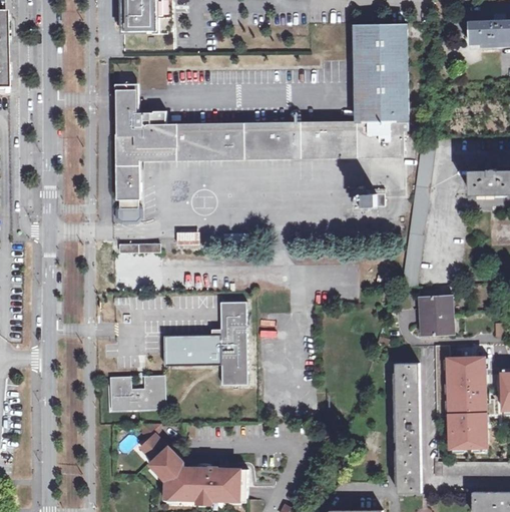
[(121,0),(122,25),(122,30),(172,29),(171,0),(121,0)]
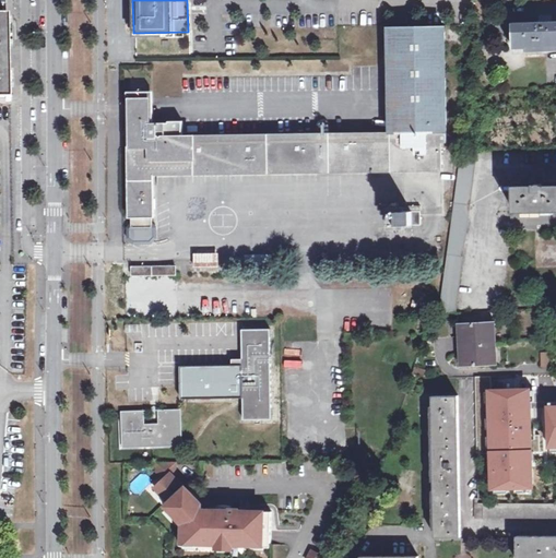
[(555,46),(555,21),(509,23),(510,47),(555,46)]
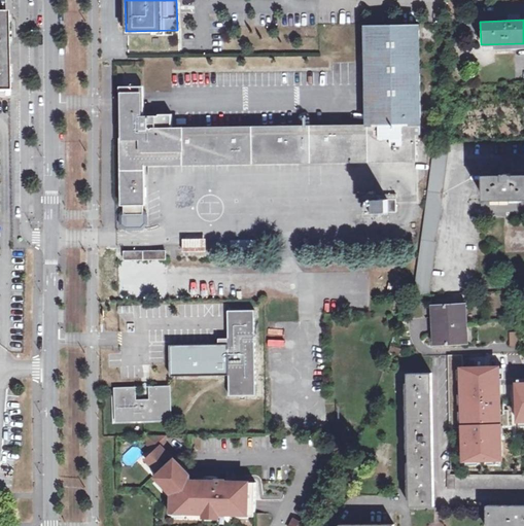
[(139,167),(412,159),(411,134),(417,134),(415,24),(362,26),(363,124),(356,124),(168,128),(167,114),(154,114),(154,116),(138,116),(138,102),(137,94),(118,94),(118,102),(121,204),(139,204),(139,167)]
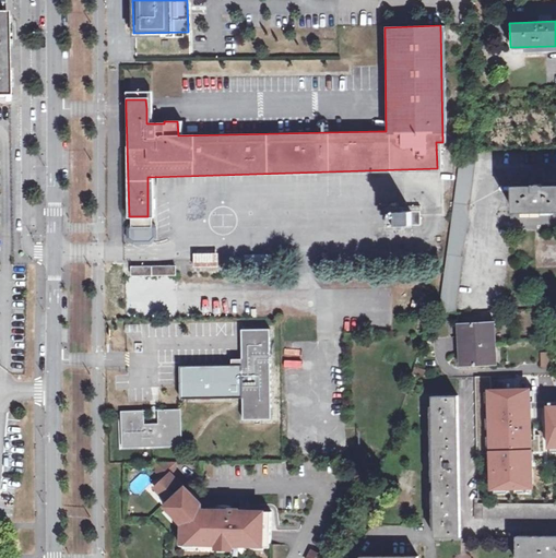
[(474,150),(459,150),(457,150),(449,210),(445,238),(437,313),(456,312),(461,247),(474,150)]
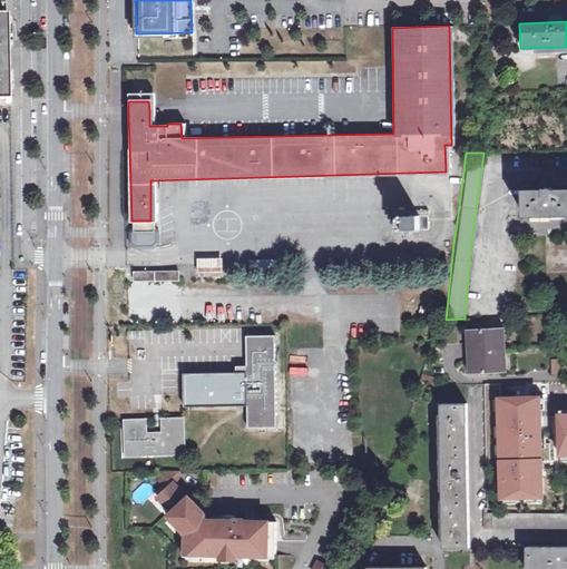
[(566,215),(566,188),(521,189),(521,215),(566,215)]
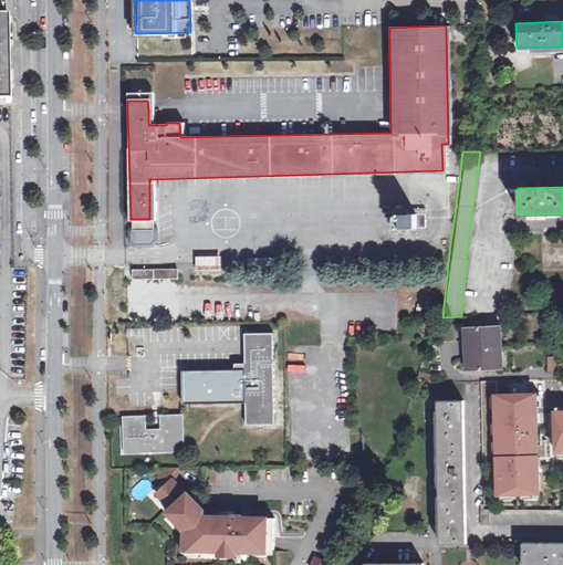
[(413,212),(395,212),(396,226),(413,226),(413,212)]
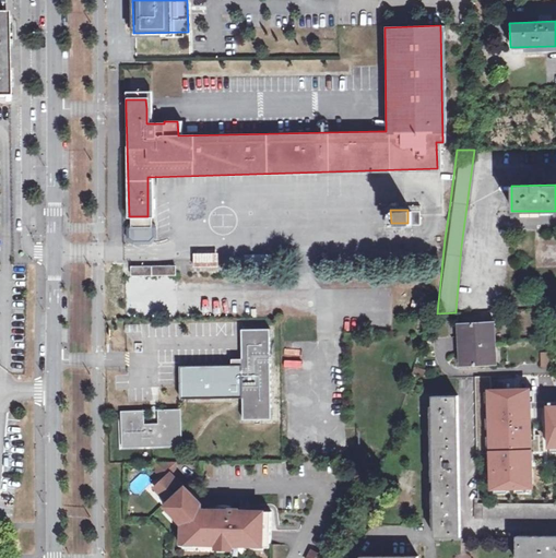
[(125,232),(126,240),(130,245),(145,245),(151,240),(151,222),(146,221),(146,218),(128,220),(129,228),(125,232)]
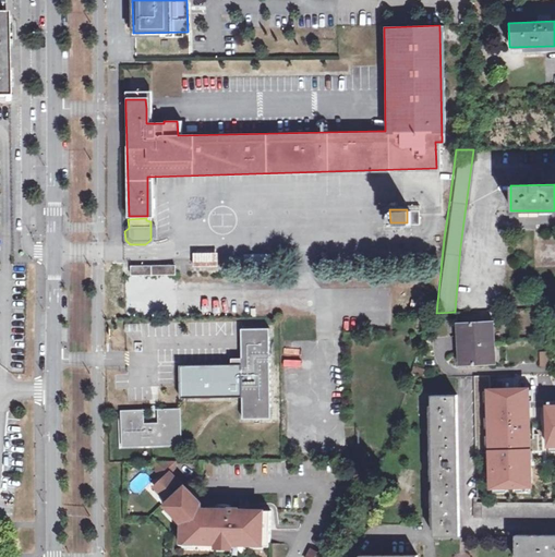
[(215,264),(214,250),(190,250),(190,264),(215,264)]
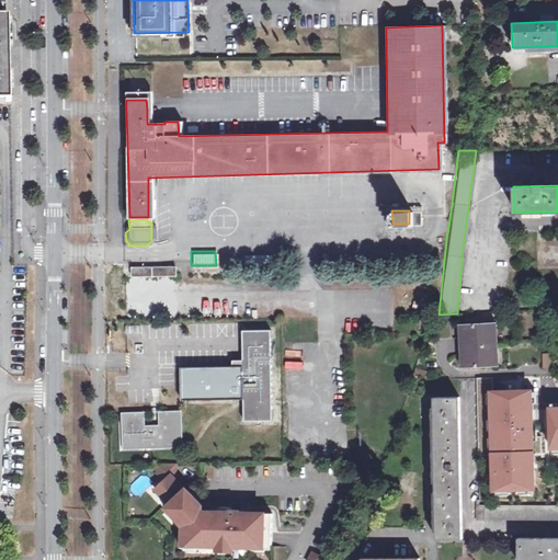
[(131,277),(173,276),(173,267),(131,269),(131,277)]
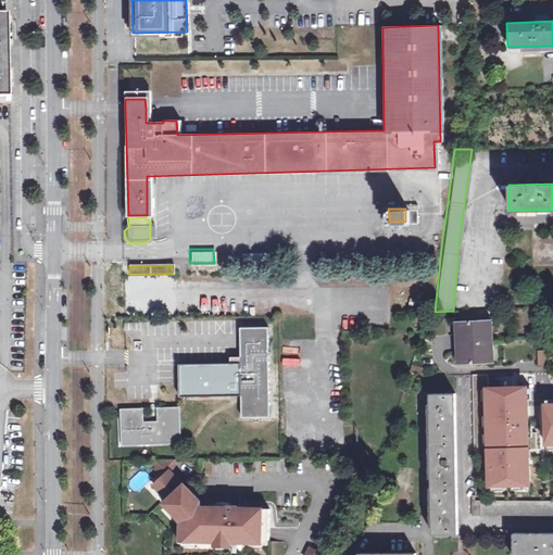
[(453,322),(454,342),(488,341),(487,320),(453,322)]
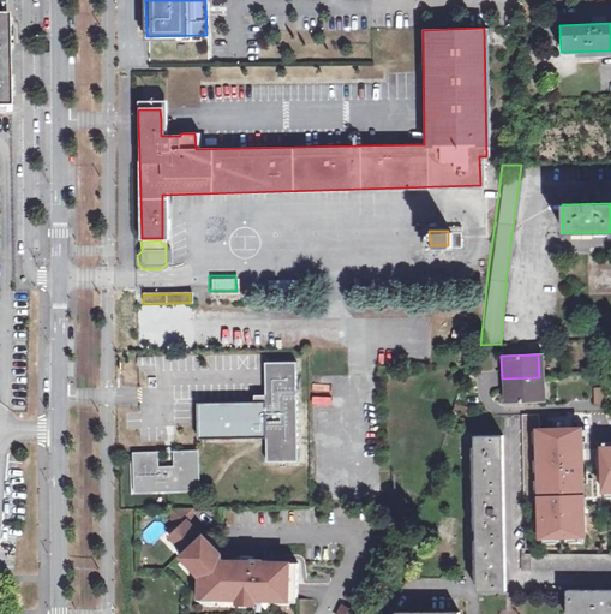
[(294,361),(263,361),(264,393),(263,393),(263,400),(196,401),(196,437),(265,436),(265,460),(297,460),(294,361)]
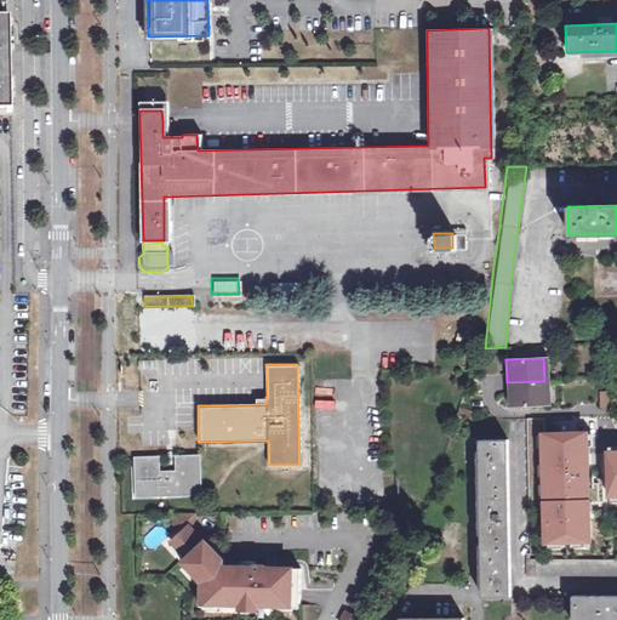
[(544,381),(507,382),(507,393),(509,393),(510,405),(546,404),(544,381)]
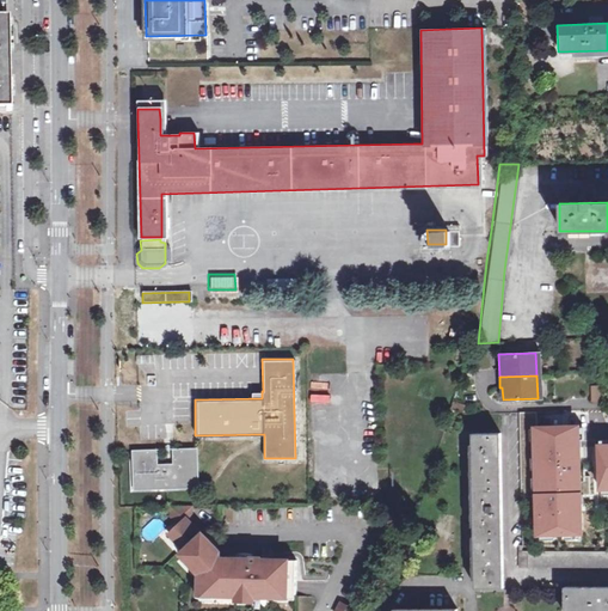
[(534,535),(581,533),(578,423),(530,425),(534,535)]
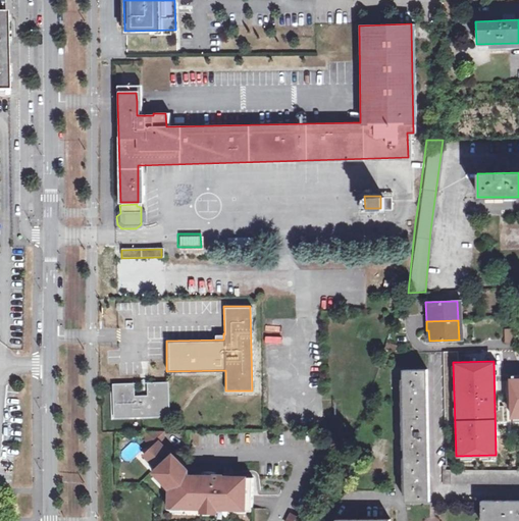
[(424,368),(401,369),(403,501),(426,501),(424,368)]
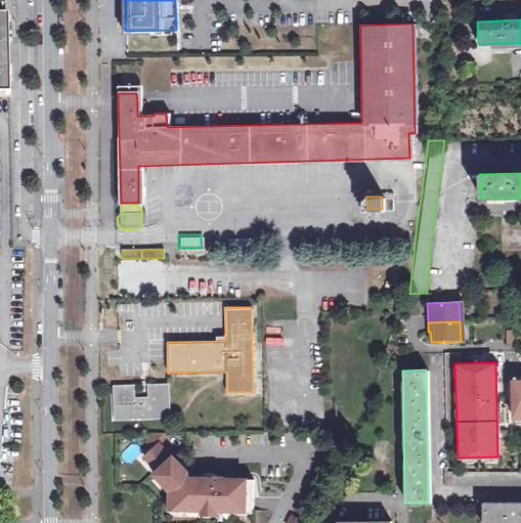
[(520,379),(511,379),(512,419),(520,419),(520,379)]
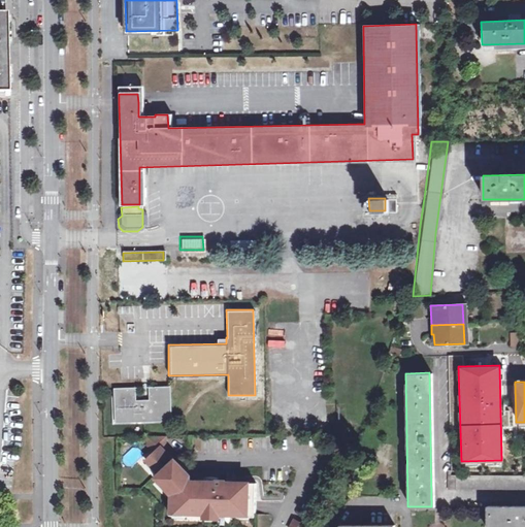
[(116,419),(167,418),(166,387),(148,387),(148,399),(131,399),(131,388),(115,388),(112,388),(113,419),(116,419)]
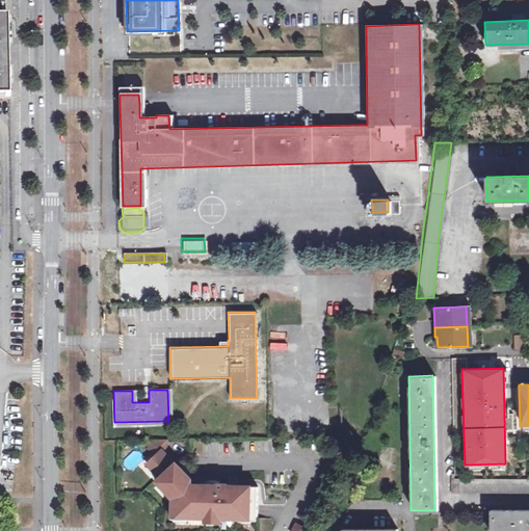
[(164,437),(148,437),(148,447),(154,454),(146,462),(159,477),(158,477),(169,489),(167,492),(172,497),(172,512),(183,512),(183,515),(236,516),(236,513),(256,514),(257,484),(226,483),(226,482),(217,482),(217,483),(190,482),(190,477),(175,461),(174,462),(163,451),(164,450),(164,437)]
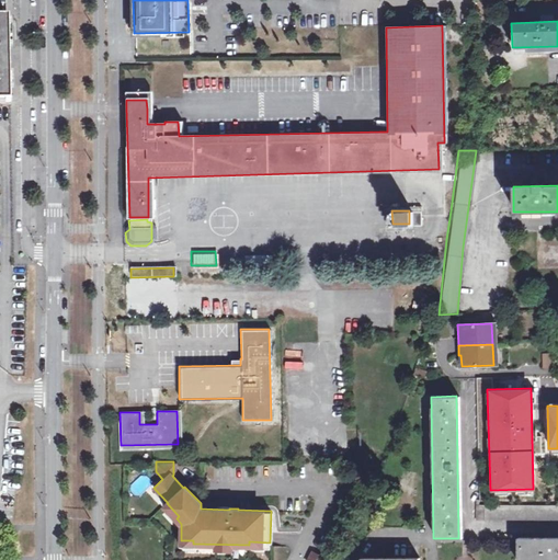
[(138,476),(127,486),(135,493),(145,482),(138,476)]
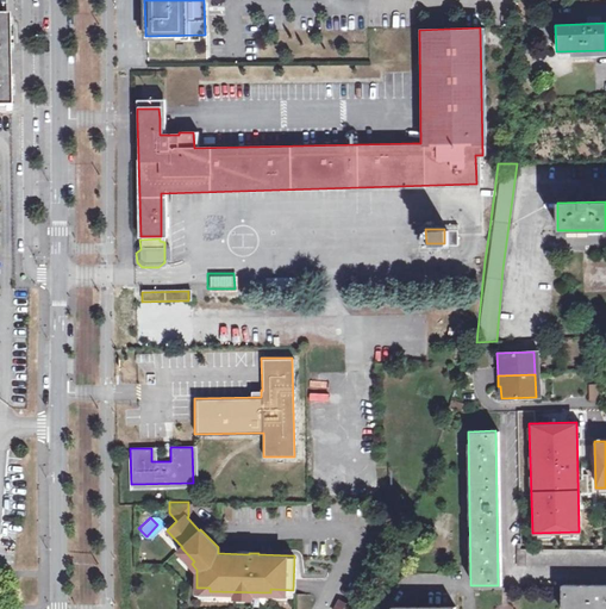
[(605,547),(600,548),(523,548),(523,564),(605,563),(605,547)]
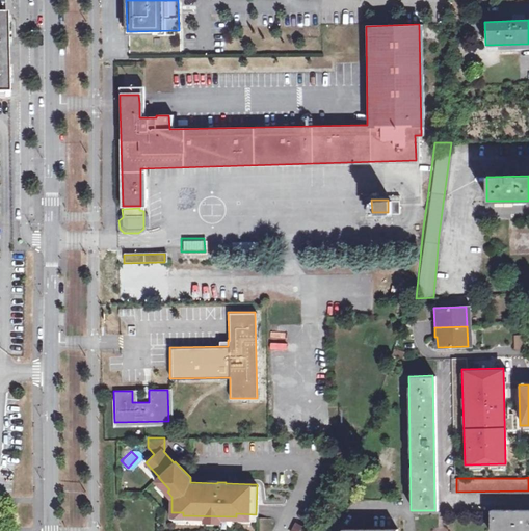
[(528,530),(528,508),(487,509),(487,530),(528,530)]
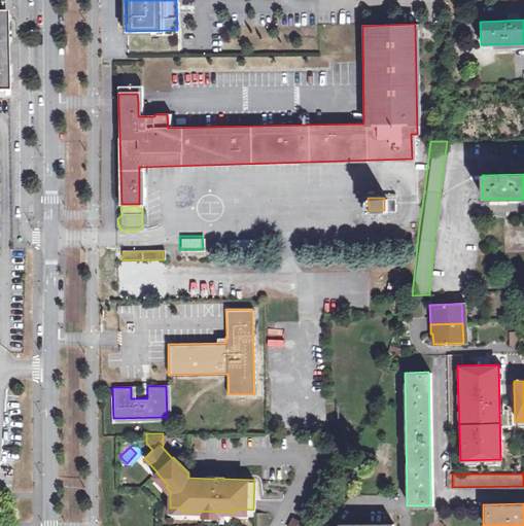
[(304,525),(306,523),(291,516),(287,525),(286,525),(304,525)]
